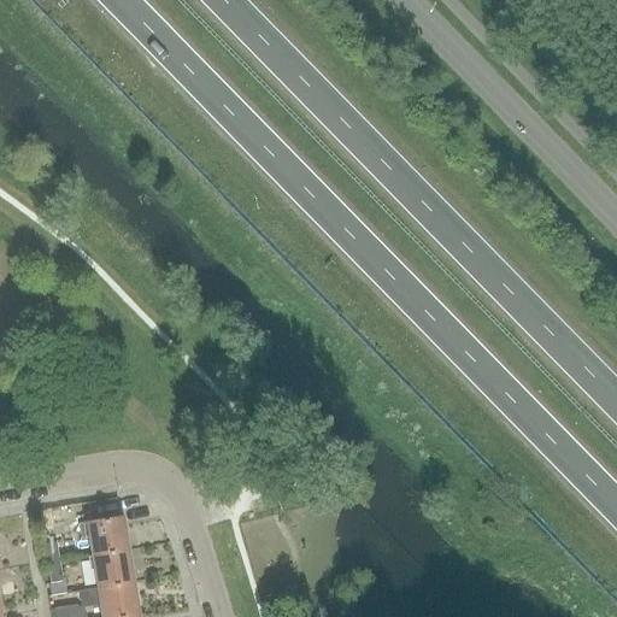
[(130,551),(124,517),(78,524),(81,540),(88,539),(92,557),(130,551)]
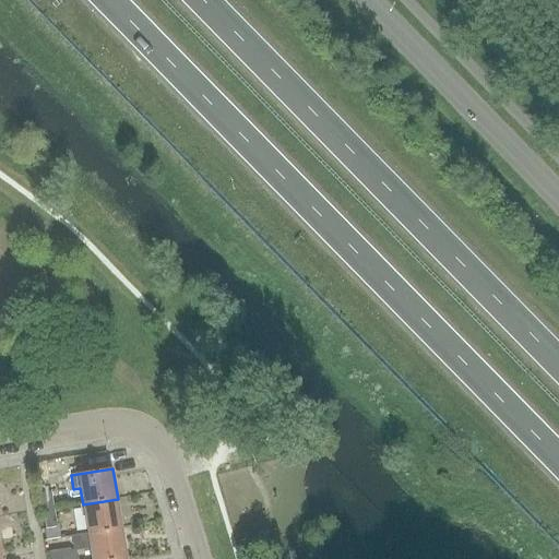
[(42,511),(54,509),(51,491),(39,494),(42,511)]
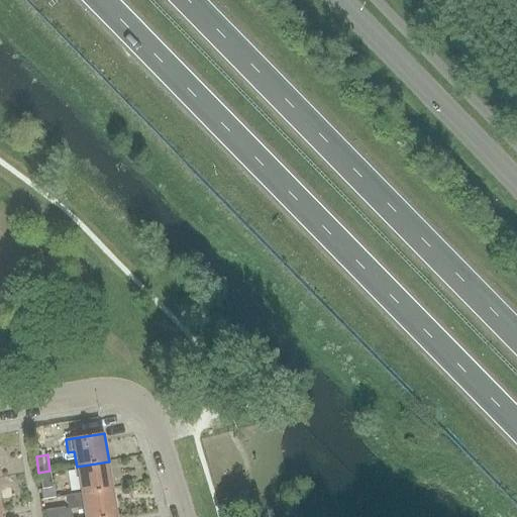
[(113,489),(109,461),(77,467),(81,494),(113,489)]
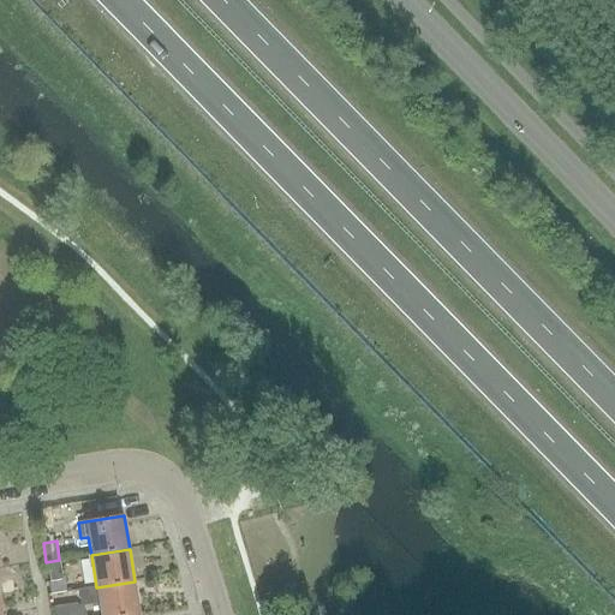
[(63,580),(59,560),(46,562),(49,583),(63,580)]
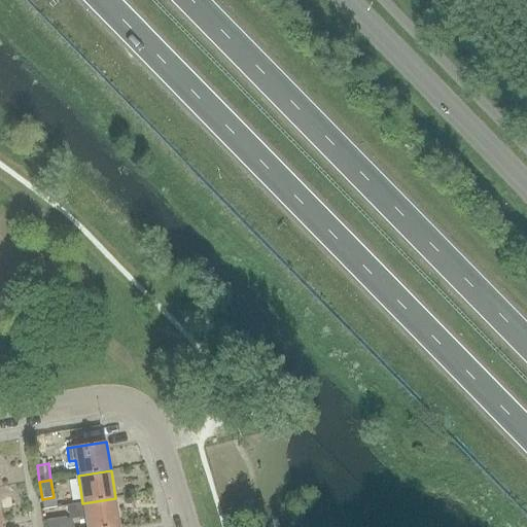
[(112,526),(119,526),(115,498),(82,503),(67,505),(69,520),(85,517),(86,526),(112,526)]
